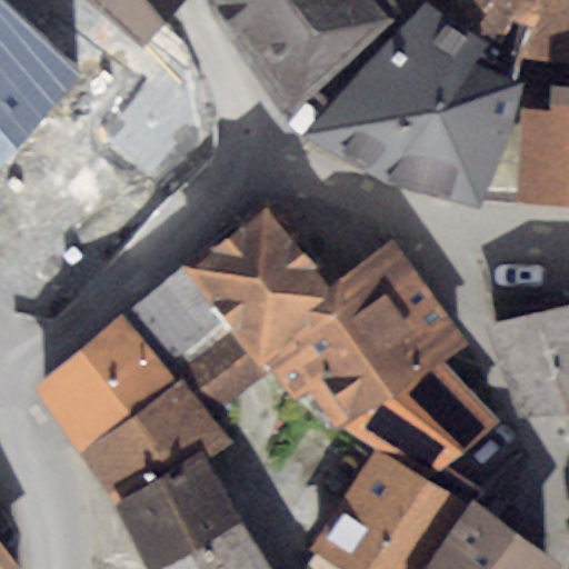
[(0,0),(0,167),(86,75),(3,0),(0,0)]
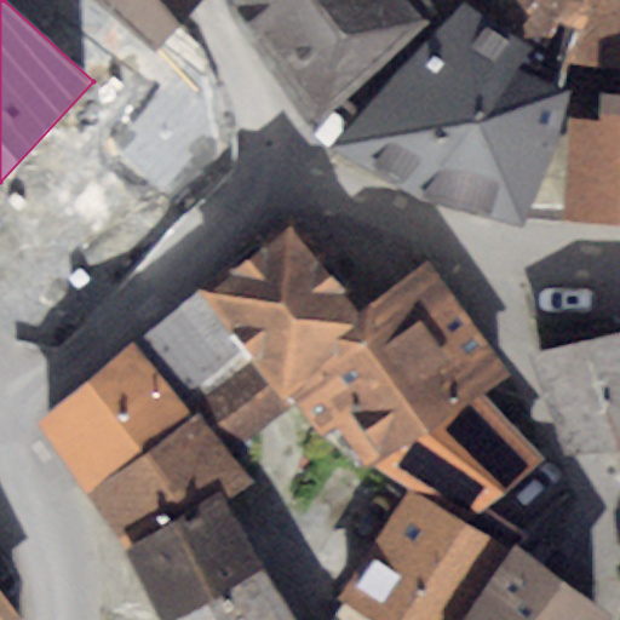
[(103,0),(161,46),(200,0),(199,0),(103,0)]
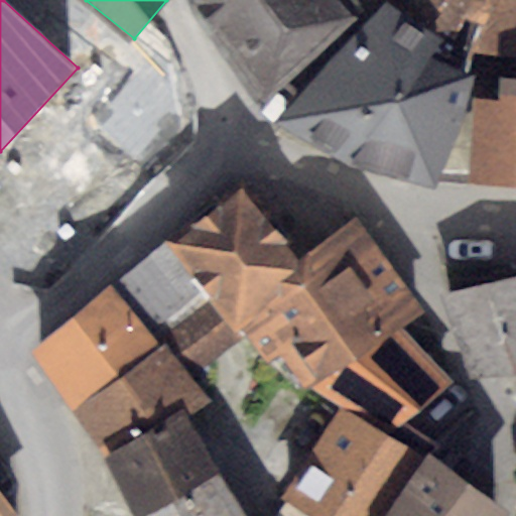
[(187,0),(191,9),(207,31),(223,55),(253,102),(360,19),(340,0),(187,0)]
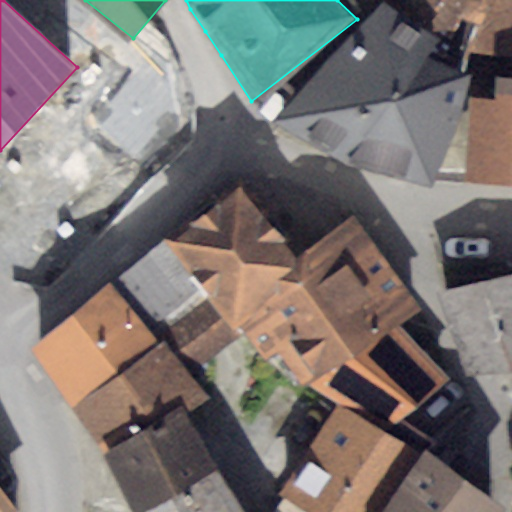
[(382,0),(382,1),(440,38),(428,55),(467,73),(473,54),(490,0),(382,0)]
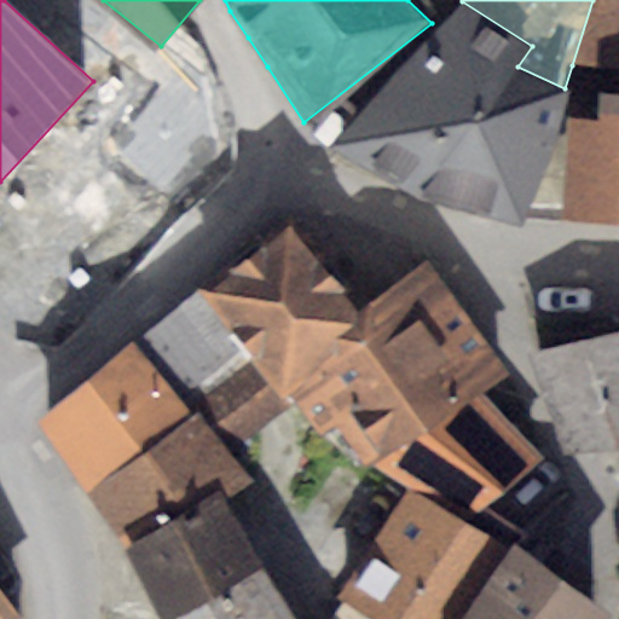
[(597,120),(566,120),(563,220),(618,223),(618,0),(593,0),(572,65),(600,69),(595,93),(597,120)]
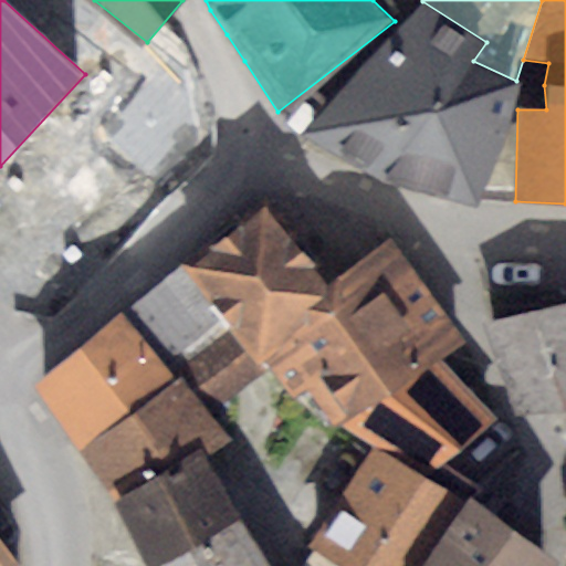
[(422,1),(301,134),(381,181),(473,61),(486,42),(422,1)]
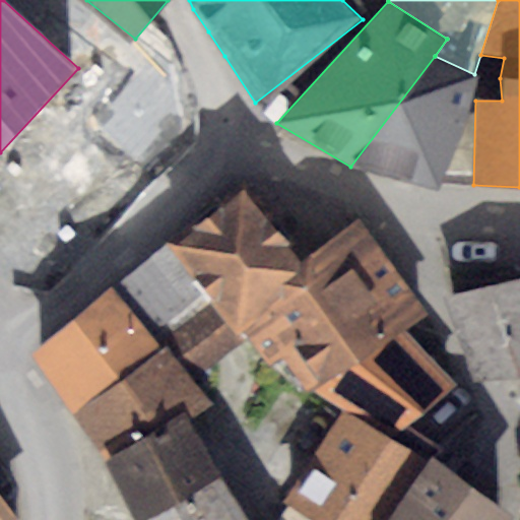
[(474,74),(435,56),(350,167),(438,191),(480,77),(474,74)]
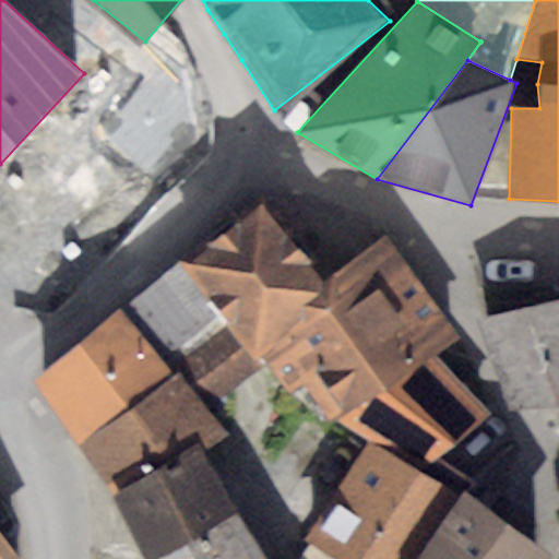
[(264,200),(182,261),(230,323),(263,364),(288,393),(297,389),(317,424),(324,417),(329,424),(336,417),(345,423),(437,354),(461,337),(385,235),(325,278),(264,200)]
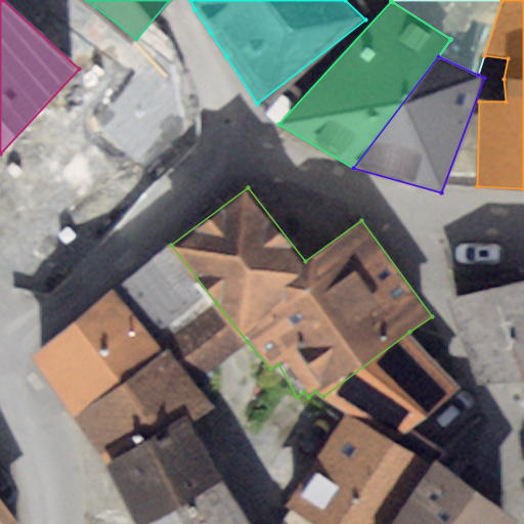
[(171,245),(32,357),(75,418),(164,352),(157,342),(216,303),(171,245)]
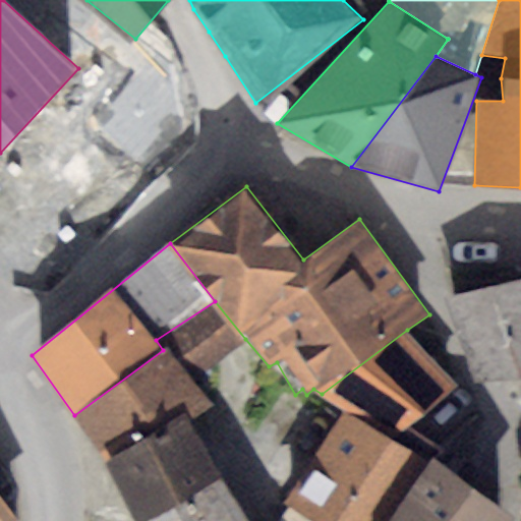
[(520,277),(452,297),(481,380),(520,375),(520,277)]
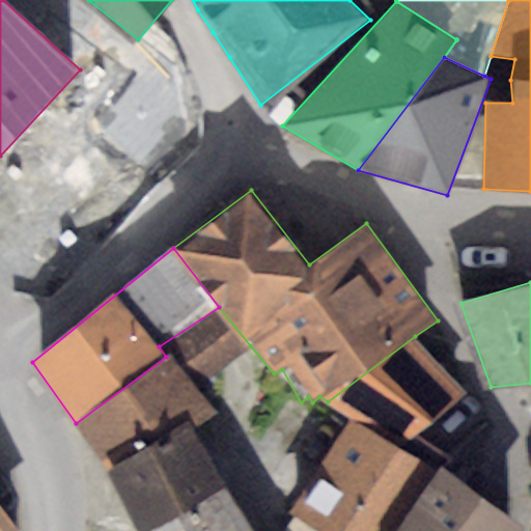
[(166,357),(76,423),(107,471),(194,425),(218,412),(197,385),(250,345),(219,307),(159,346),(166,357)]
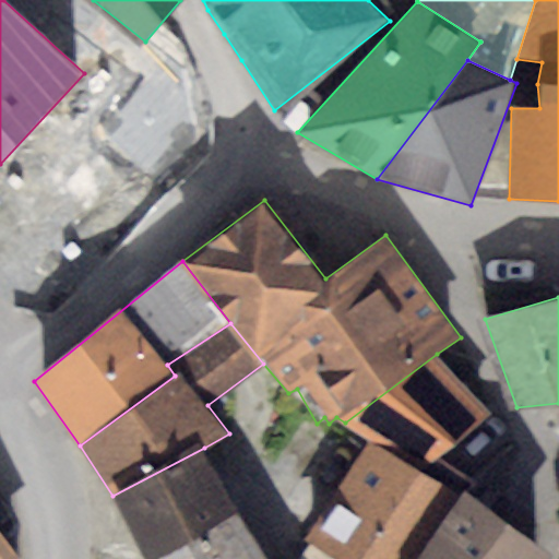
[(437,354),(345,423),(419,468),(486,415),(437,354)]
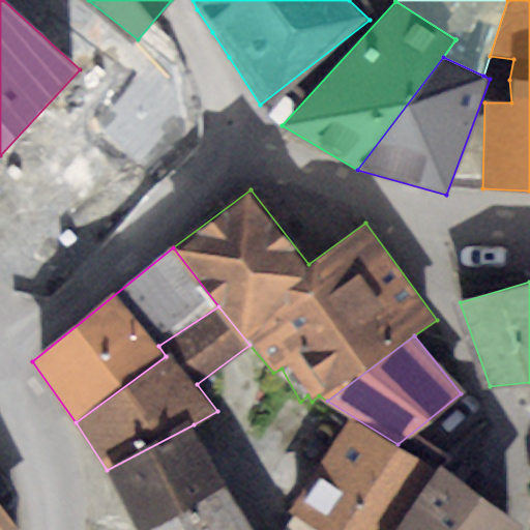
[(386,529),(427,467),(346,416),(288,510),(319,529),(386,529)]
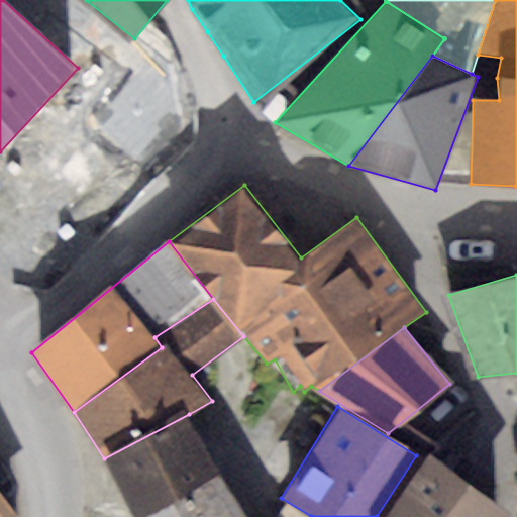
[(189,414),(104,458),(134,516),(144,516),(221,474),(189,414)]
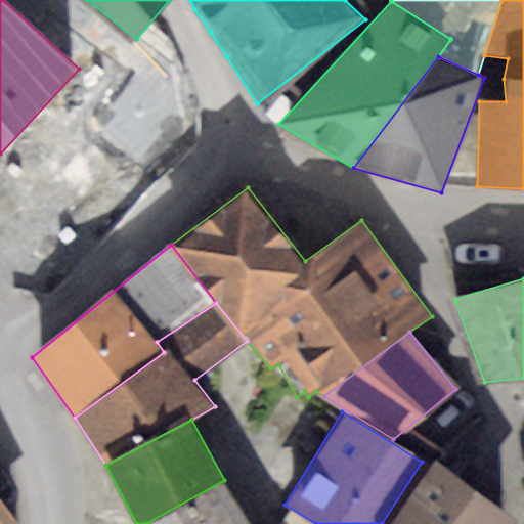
[(499,523),(506,516),(435,465),(391,523),(499,523)]
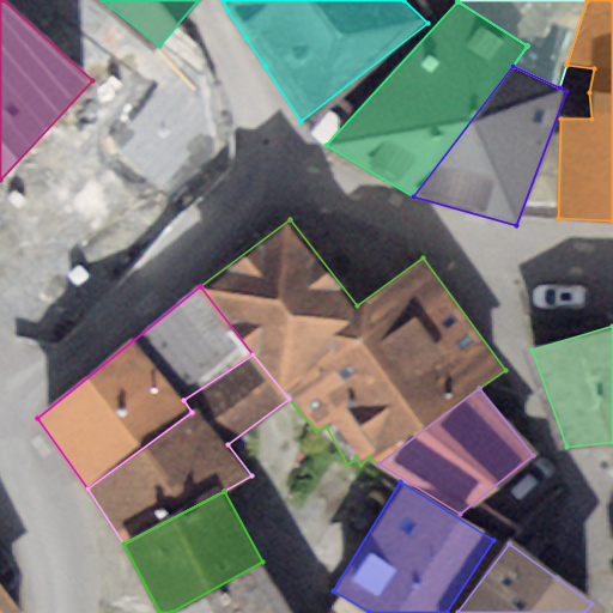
[(297,612),(262,562),(171,612),(297,612)]
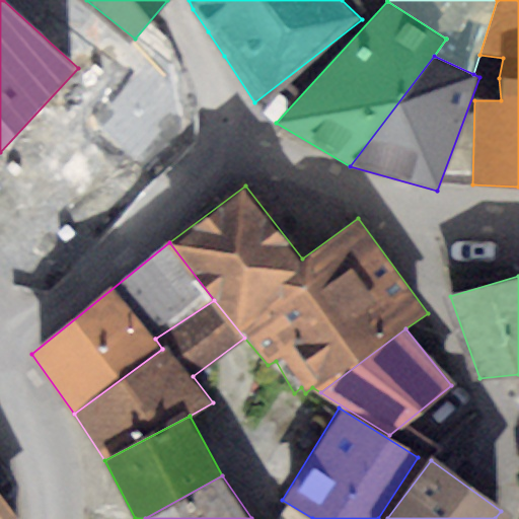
[(19,518),(0,493),(0,518),(19,518)]
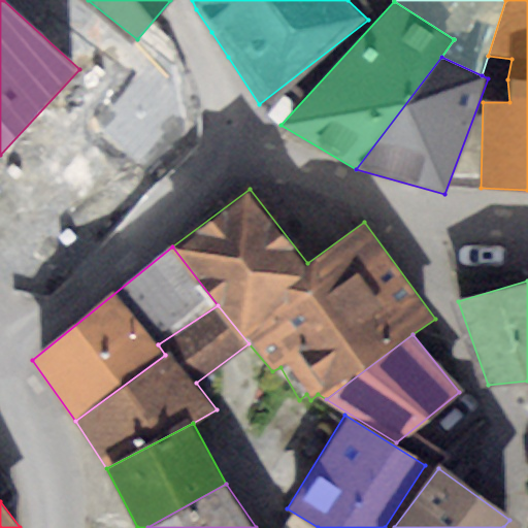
All buildings are outlined.
